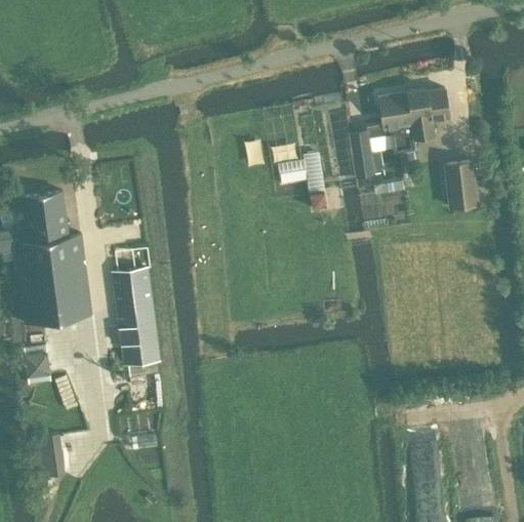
[(426,86),(406,89),(414,137),(434,134),(432,121),(450,118),(446,88),(427,91),(426,86)]
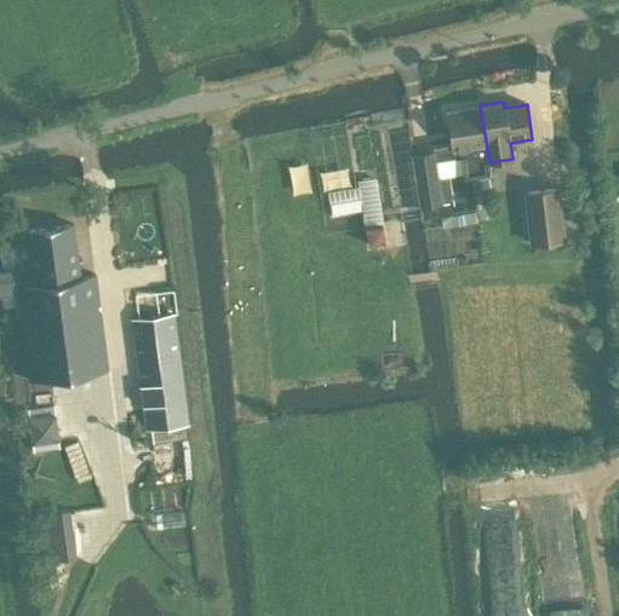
[(433,155),(413,157),(422,208),(442,205),(439,180),(462,177),(463,182),(473,180),(491,178),(488,162),(489,162),(480,105),(446,109),(452,145),(431,148),(433,155)]
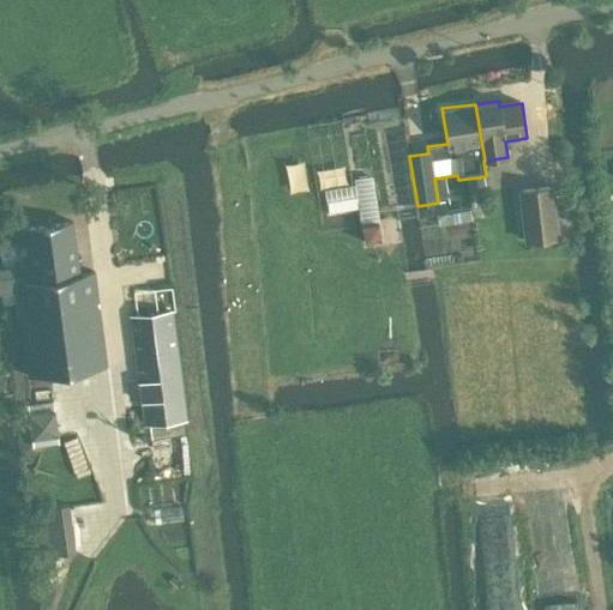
[(504,176),(506,194),(518,193),(524,246),(560,241),(554,188),(534,191),(530,171),(504,176)]
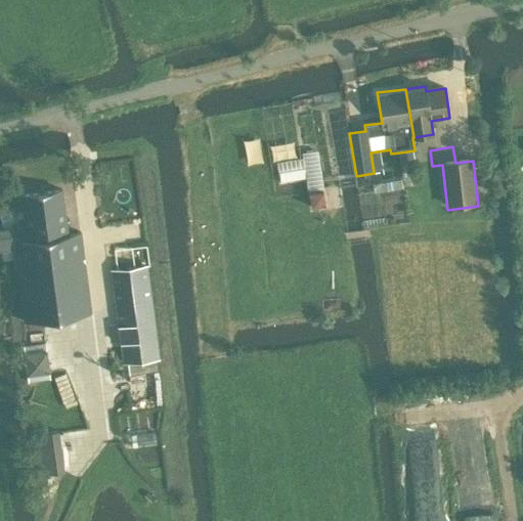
[(24,198),(28,229),(30,243),(17,244),(18,252),(28,323),(93,315),(82,234),(69,236),(62,192),(24,198)]
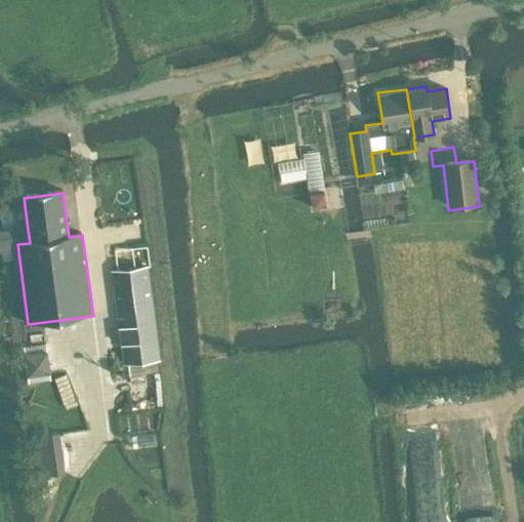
[(125,365),(159,361),(147,269),(114,274),(125,365)]
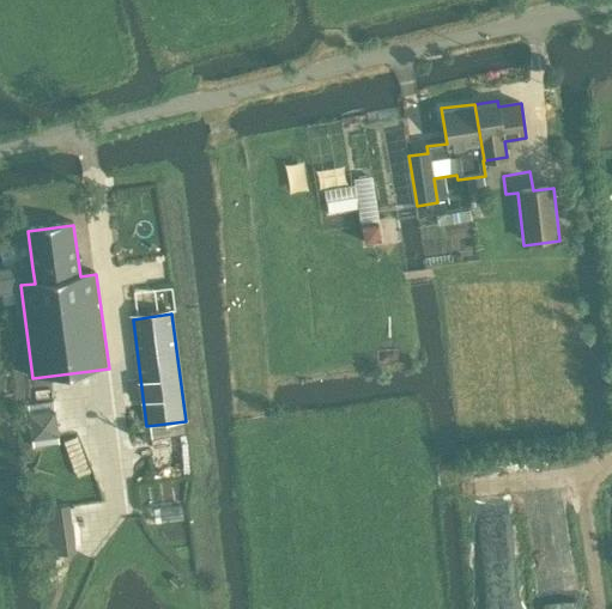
[(35,449),(61,445),(55,405),(30,407),(35,449)]
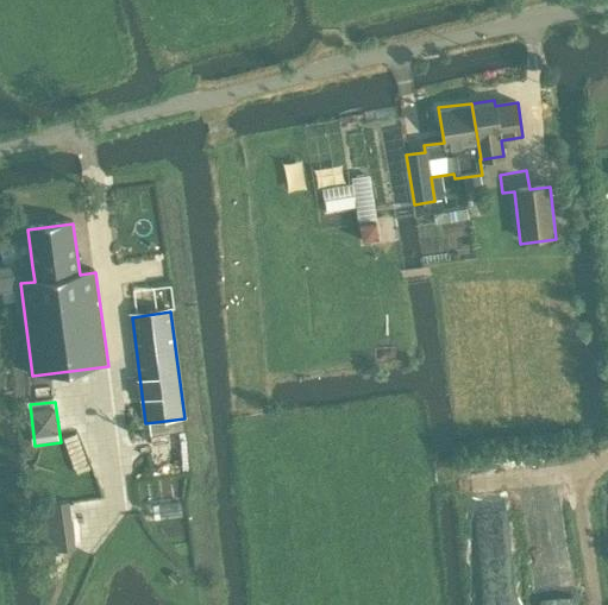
[(76,552),(70,504),(44,508),(51,555),(76,552)]
